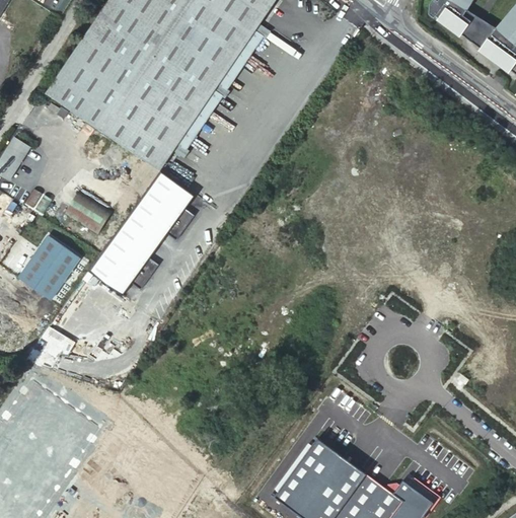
[(260,23),(275,0),(107,0),(44,92),(136,154),(157,168),(171,149),(182,157),(188,149),(176,142),(213,90),(223,97),(229,90),(218,82),(254,31),(265,39),(271,31),(260,23)]
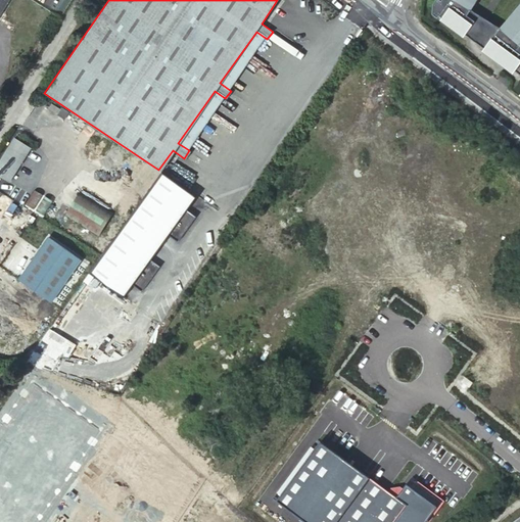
[(515,0),(494,26),(466,8),(470,0),(429,0),(428,1),(429,12),(436,17),(458,37),(461,33),(479,47),(477,50),(507,74),(512,70),(519,75),(519,0),(515,0)]
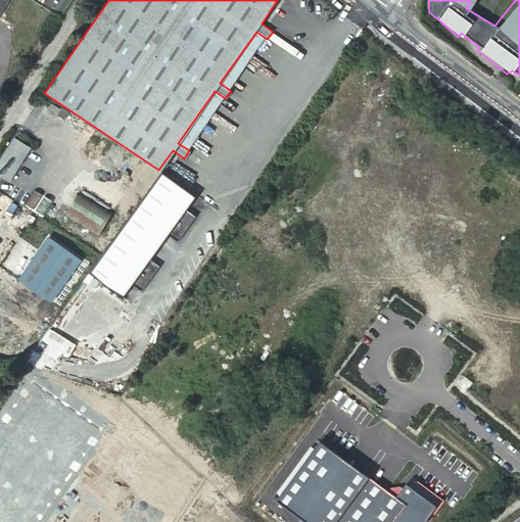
[(29,146),(13,136),(0,155),(0,175),(7,180),(29,146)]
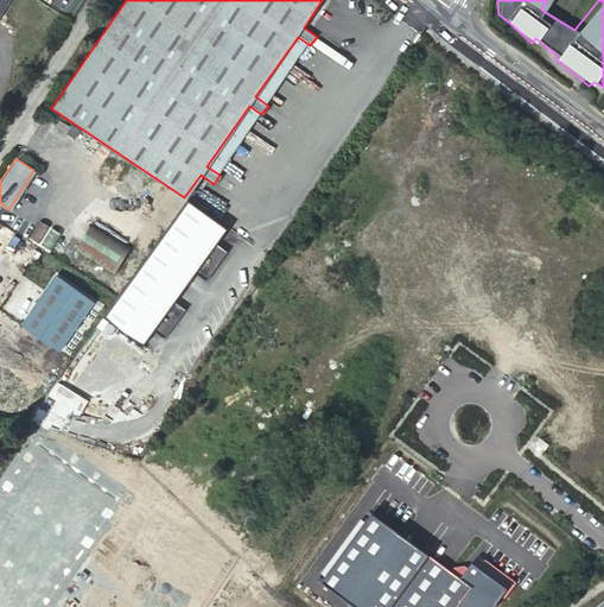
[(49,229),(31,219),(25,228),(42,239),(49,229)]
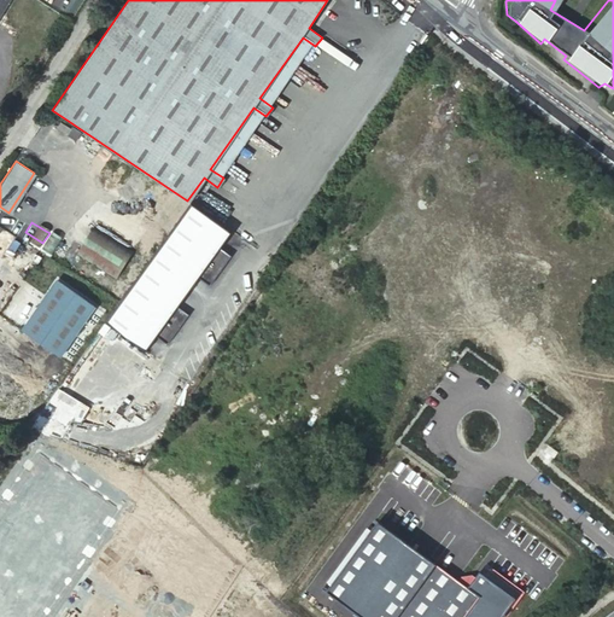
[(130,250),(93,226),(75,254),(113,277),(130,250)]
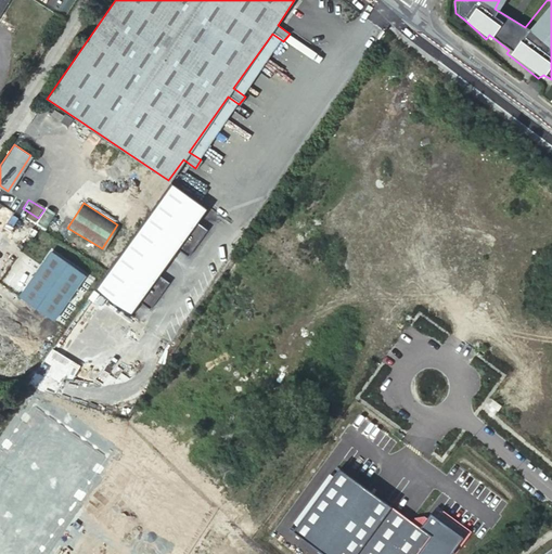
[(84,274),(49,250),(18,295),(52,319),(84,274)]
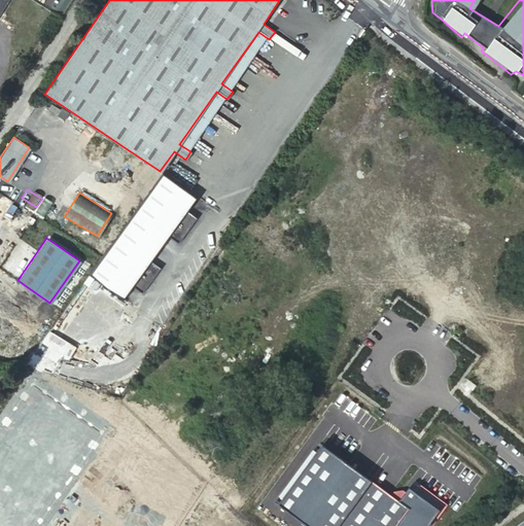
[(470,390),(474,385),(465,379),(462,384),(470,390)]
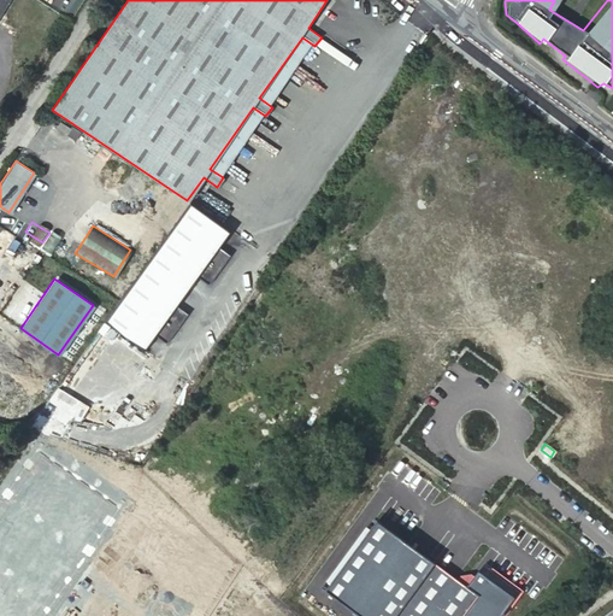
[(375,521),(324,593),(355,615),(501,615),(505,612),(520,591),(488,568),(485,565),(481,567),(475,575),(466,586),(457,580),(375,521)]
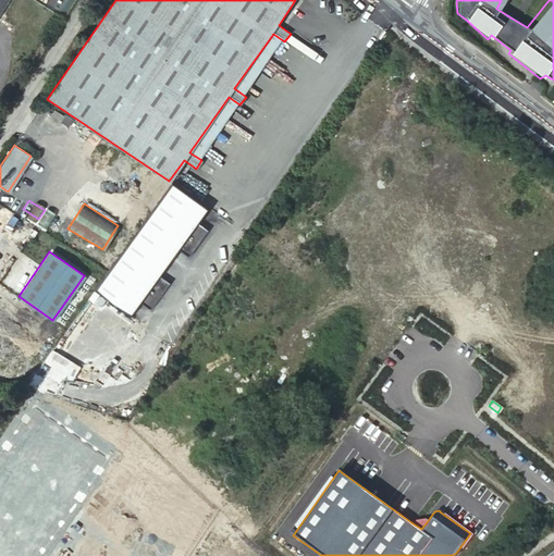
[(444,511),(441,513),(470,533),(456,553),(458,555),(474,532),(444,511)]
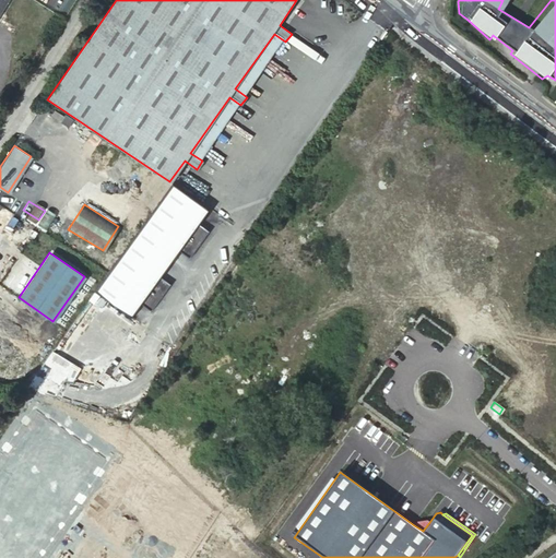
[(427,520),(417,521),(414,525),(423,531),(430,521),(427,520)]
